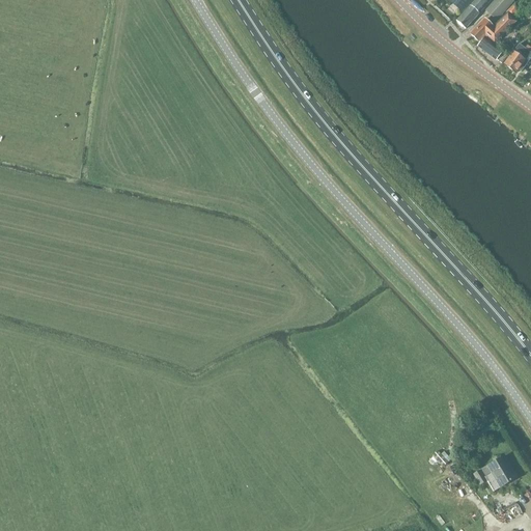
[(452,0),(451,2),(463,12),(473,0),(452,0)]
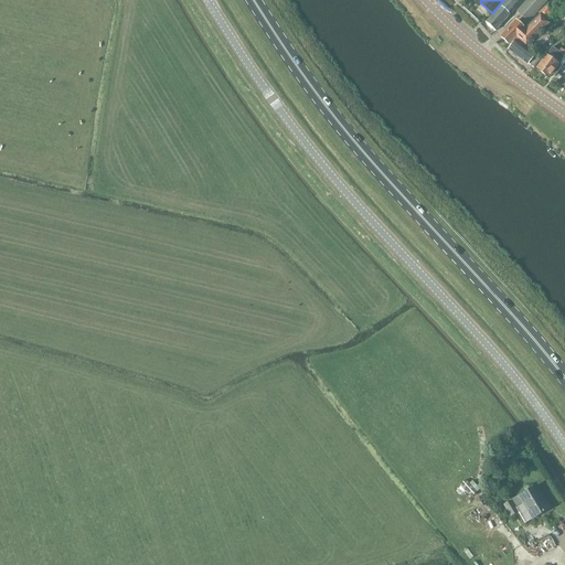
[(496,32),(524,0),(508,0),(487,23),(496,32)]
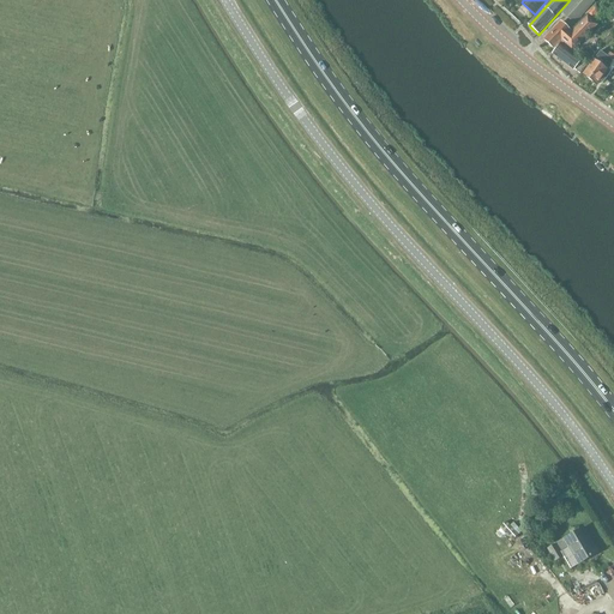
[(575,25),(594,4),(589,0),(575,0),(563,14),(575,25)]
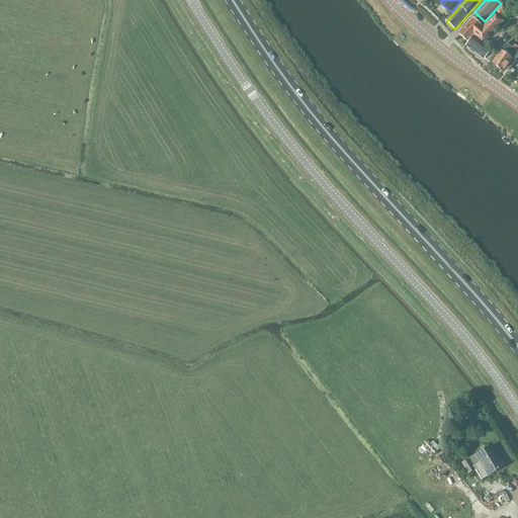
[(483,44),(504,21),(499,17),(508,8),(503,4),(482,27),(473,20),(459,34),(466,41),(473,34),(483,44)]
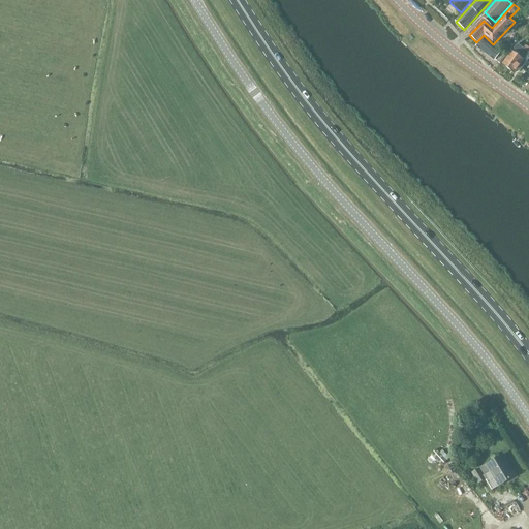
[(500,63),(505,56),(481,39),(476,47),(500,63)]
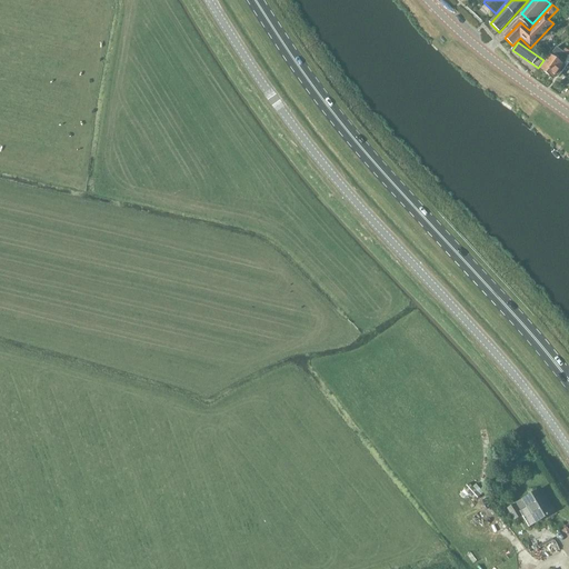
[(552,79),(556,76),(559,78),(568,62),(568,57),(556,48),(550,57),(540,70),(552,79)]
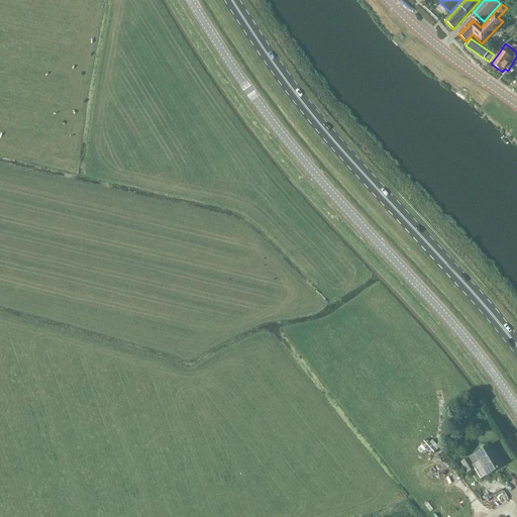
[(479,460),(487,476),(501,468),(494,454),(495,453),(490,445),(470,457),(471,458),(461,463),(468,474),(476,469),(473,464),(479,460)]
